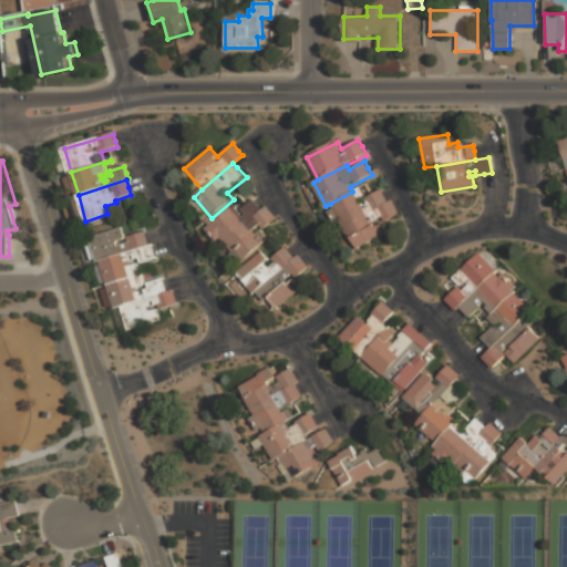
[(390,203),(387,196),(382,189),(367,198),(368,200),(361,205),(358,199),(366,196),(360,186),(352,192),(330,204),(346,228),(390,203)]
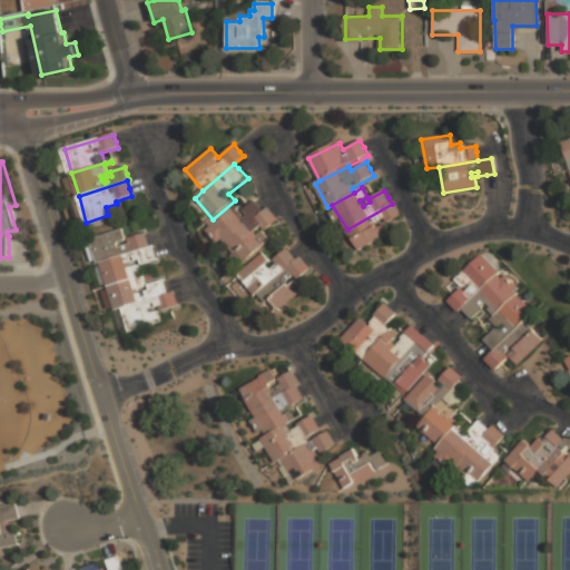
[(235,200),(241,208),(238,210),(242,214),(246,210),(244,208),(255,199),(259,205),(265,212),(222,248),(203,227),(213,219),(235,200)]
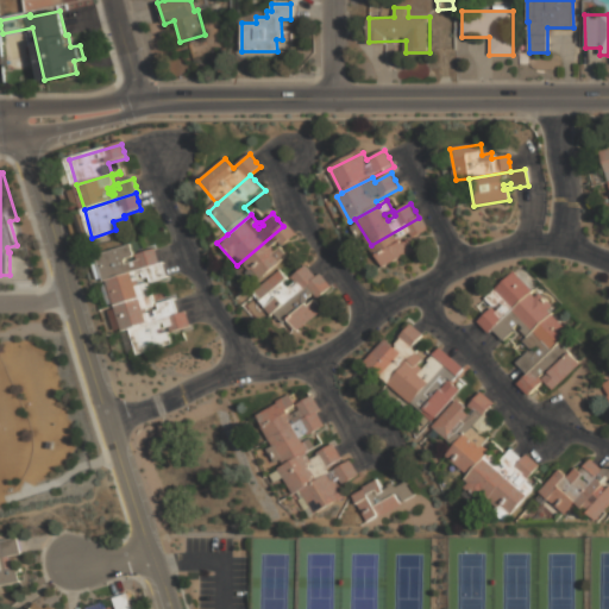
[(421,215),(426,223),(429,231),(421,236),(428,248),(408,259),(407,257),(384,269),(371,245),(419,218),(421,215)]
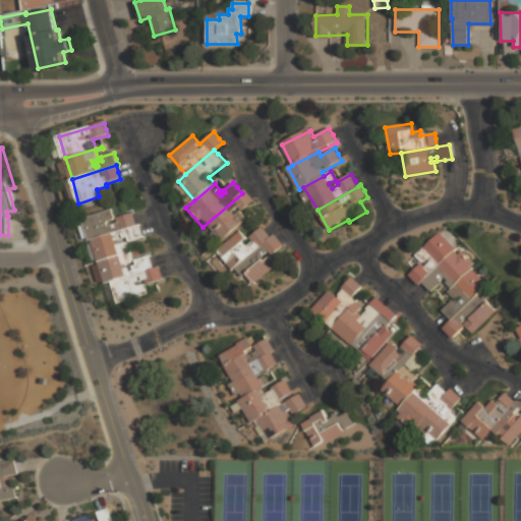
[(242,193),(245,191),(249,195),(253,201),(242,211),(248,218),(215,247),(199,230),(203,227),(242,193)]
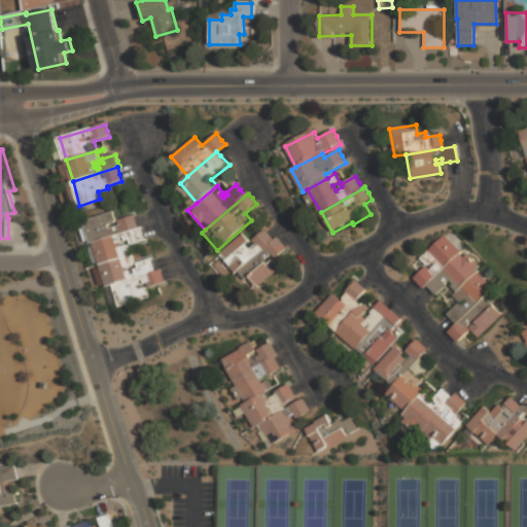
[(93,243),(90,244),(83,221),(114,213),(116,222),(109,224),(109,229),(119,225),(118,220),(135,216),(137,223),(139,231),(93,243)]
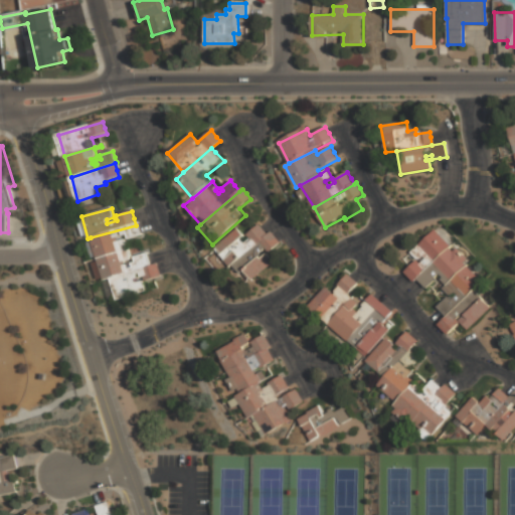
[(98,259),(91,237),(136,225),(137,223),(138,229),(140,235),(128,238),(127,234),(117,236),(119,240),(126,238),(129,248),(98,259)]
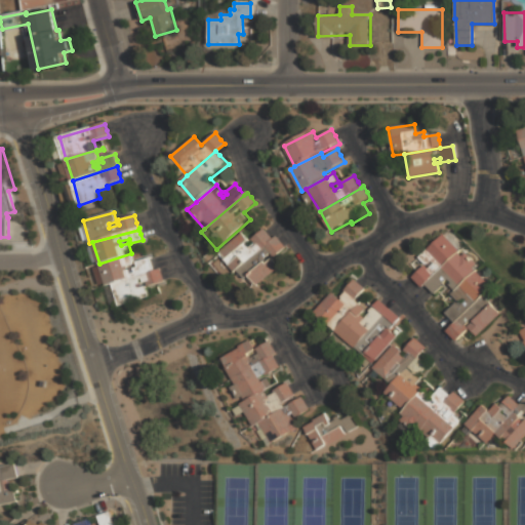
[(242,232),(216,254),(233,274),(273,239),(269,234),(265,229),(252,239),(255,243),(249,248),(246,243),(249,241),(242,232)]
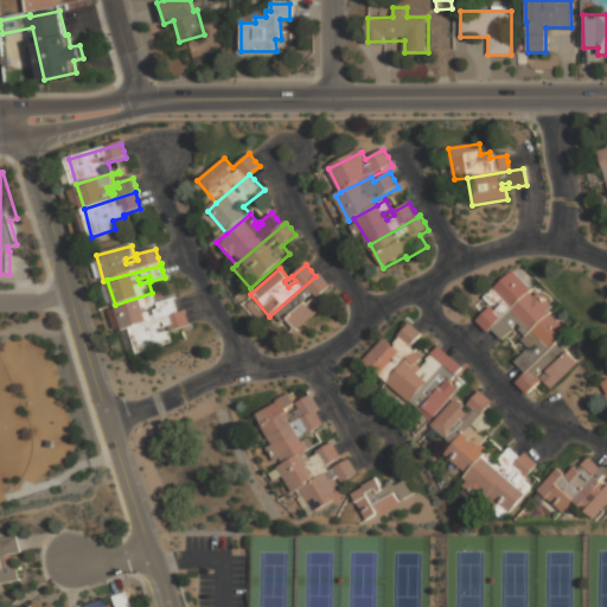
[(529,293),(511,273),(484,298),(492,306),(477,320),(483,326),(489,332),(491,328),(529,293)]
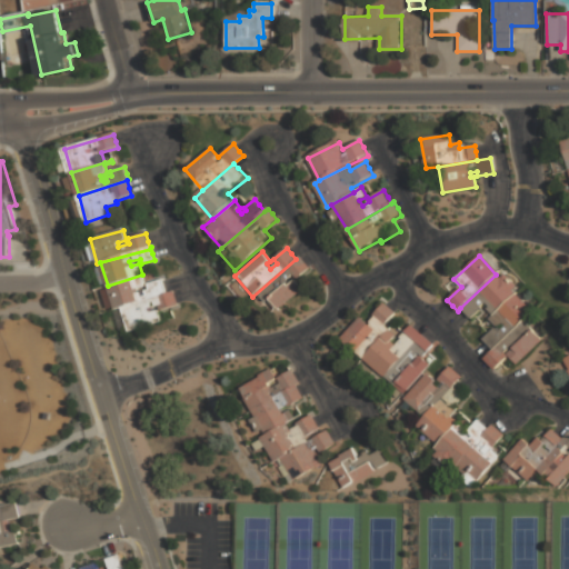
[(300,257),(305,262),(311,270),(299,280),(307,289),(276,316),(266,305),(263,306),(260,302),(258,305),(251,298),(252,297),(296,259),(300,257)]
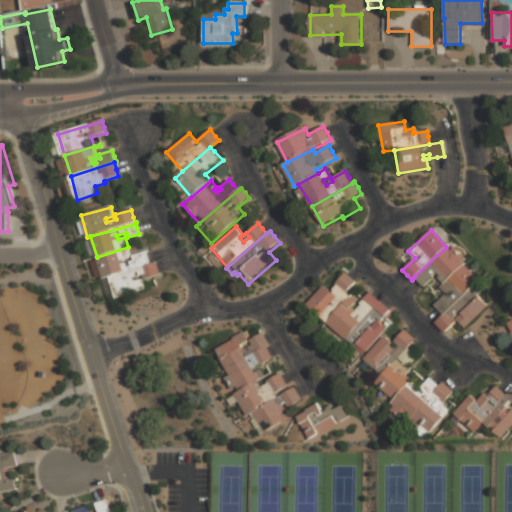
[(103,279),(97,257),(128,247),(131,257),(122,259),(123,264),(126,263),(127,267),(132,266),(130,261),(135,261),(133,256),(147,252),(148,258),(150,265),(103,279)]
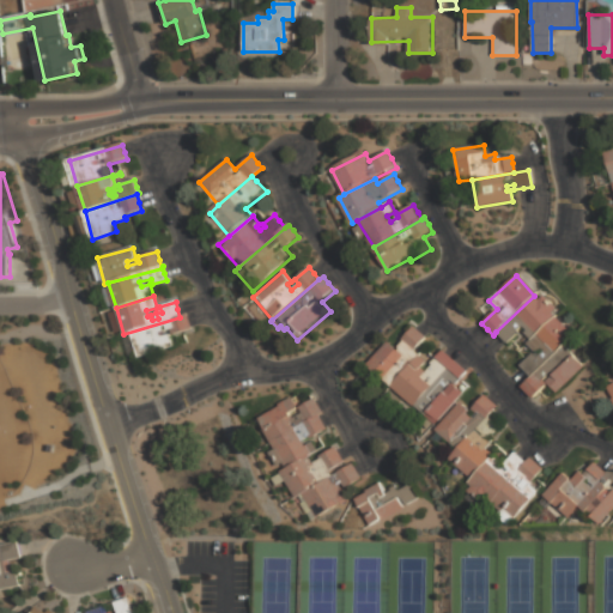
[(529,339),(523,333),(527,331),(522,326),(517,329),(520,332),(508,345),(501,338),(496,332),(534,296),(538,299),(542,296),(552,307),(550,309),(554,314),(529,339)]
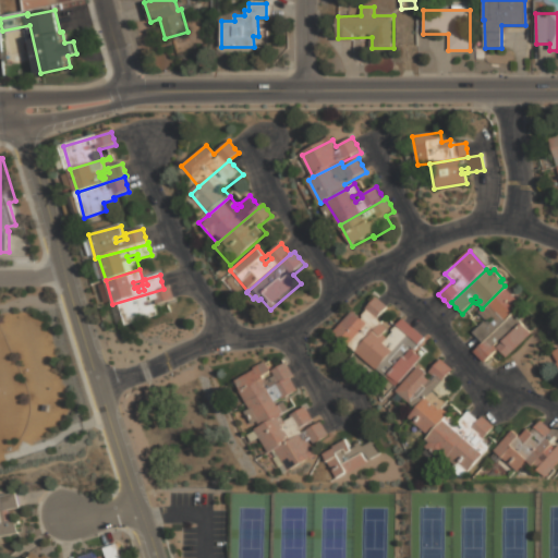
[(472,332),(477,338),(483,344),(512,315),(523,305),(505,286),(482,308),(478,312),(486,319),(472,332)]
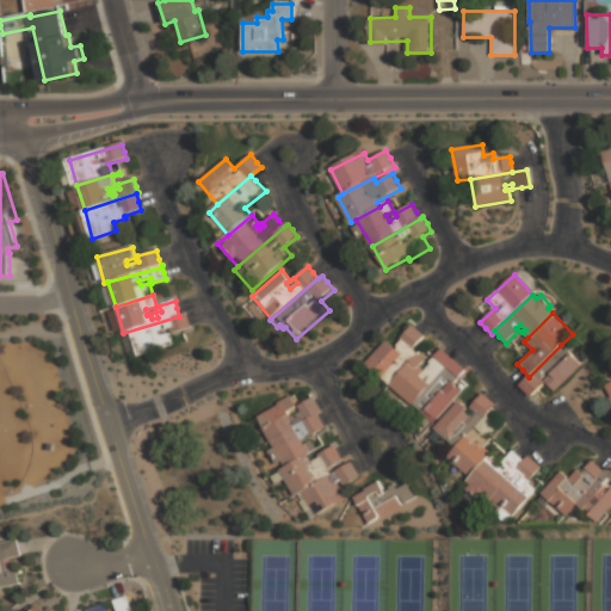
[(123,333),(179,316),(187,314),(190,322),(192,332),(185,334),(186,343),(131,358),(123,333)]
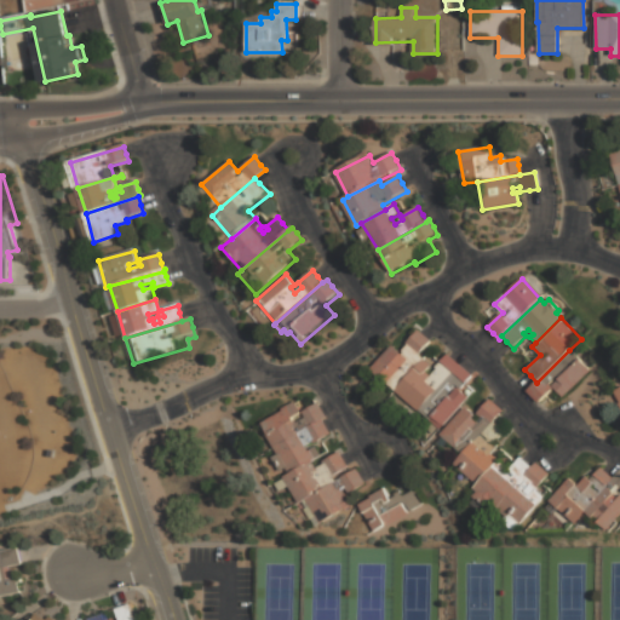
[(375,369),(395,386),(422,357),(418,355),(431,340),(425,334),(419,329),(406,344),(408,345),(403,351),(406,354),(403,356),(394,348),(375,369)]
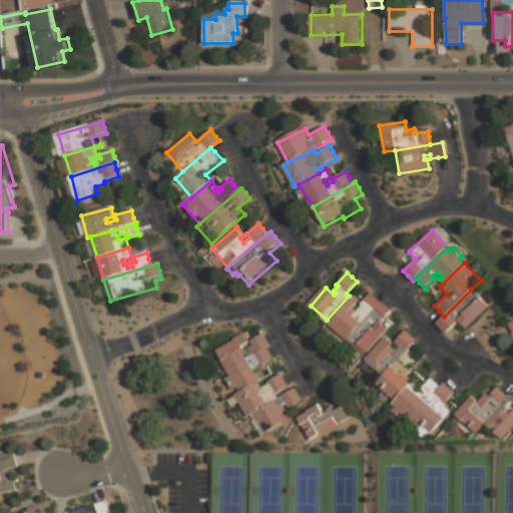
[(471,290),(487,307),(465,329),(460,324),(447,335),(441,330),(436,324),(444,317),(471,290)]
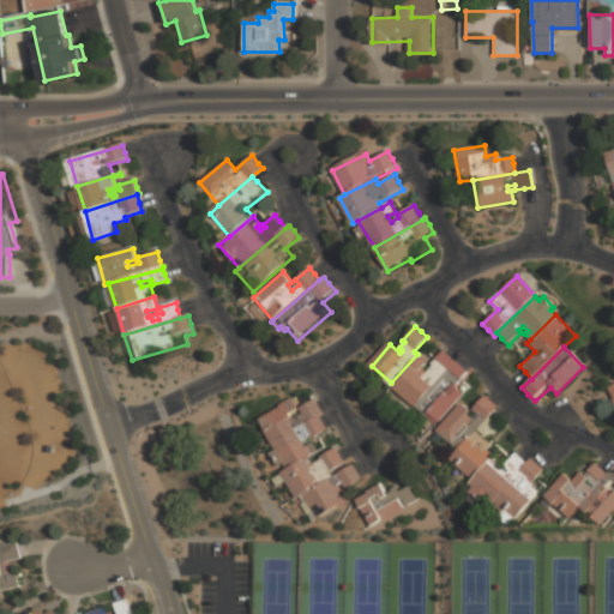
[(391,383),(416,405),(455,361),(449,356),(444,353),(427,372),(423,369),(428,363),(417,354),(391,383)]
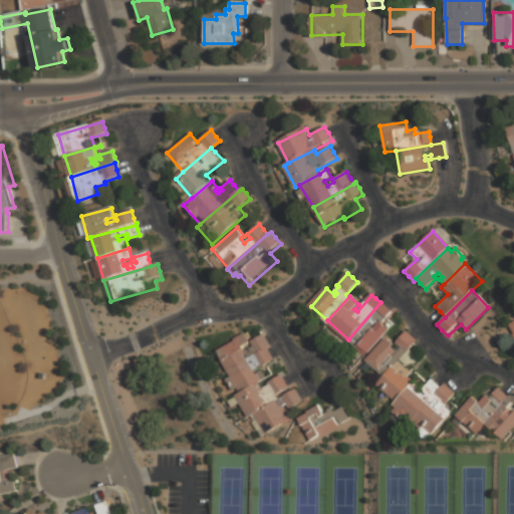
[(513,331),(499,305),(513,297),(513,331)]
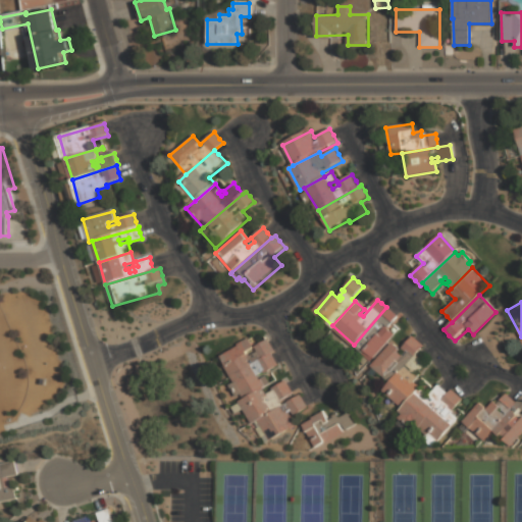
[(386,307),(390,311),(396,315),(390,322),(399,329),(389,341),(370,361),(354,345),(386,307)]
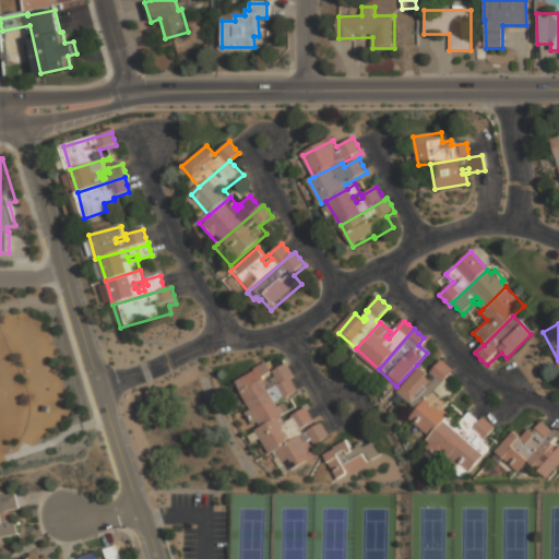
[(397,391),(416,409),(443,379),(452,369),(447,364),(441,359),(430,373),(420,365),(397,391)]
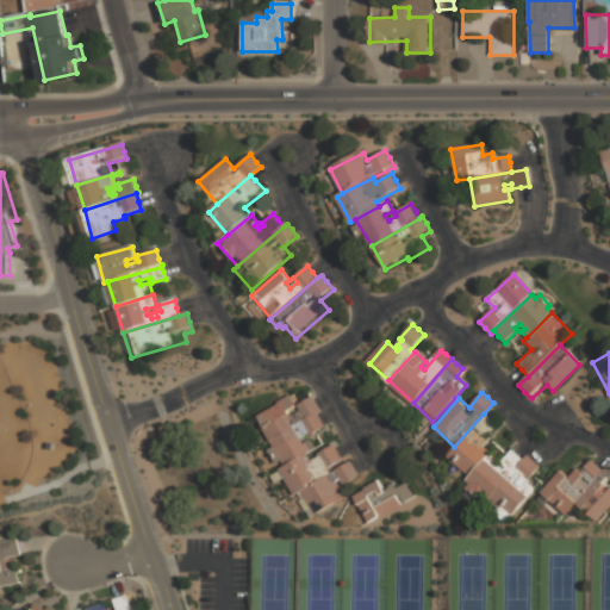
[(317,414),(322,411),(317,404),(312,396),(296,405),(290,394),(255,414),(268,441),(317,414)]
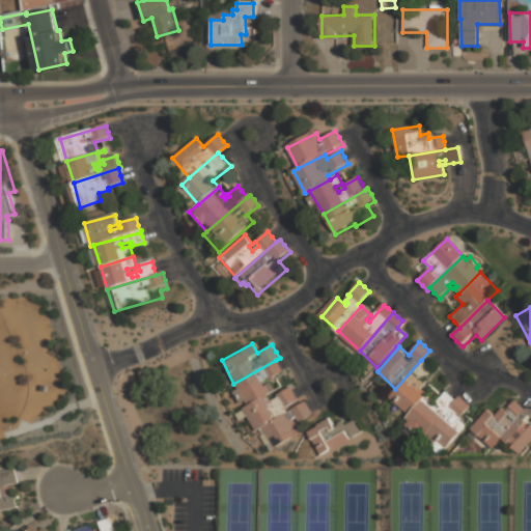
[(276,360),(280,368),(283,374),(266,384),(271,394),(269,396),(247,408),(233,384),(276,360)]
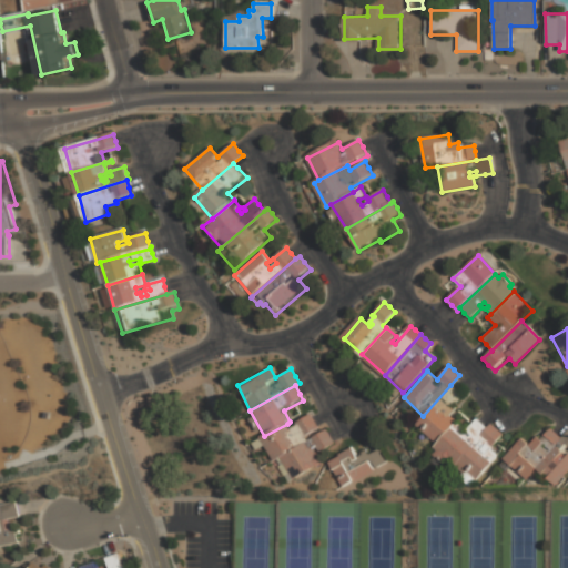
[(425,414),(423,416),(414,426),(436,446),(458,422),(453,416),(460,407),(457,405),(464,397),(457,391),(450,385),(425,414)]
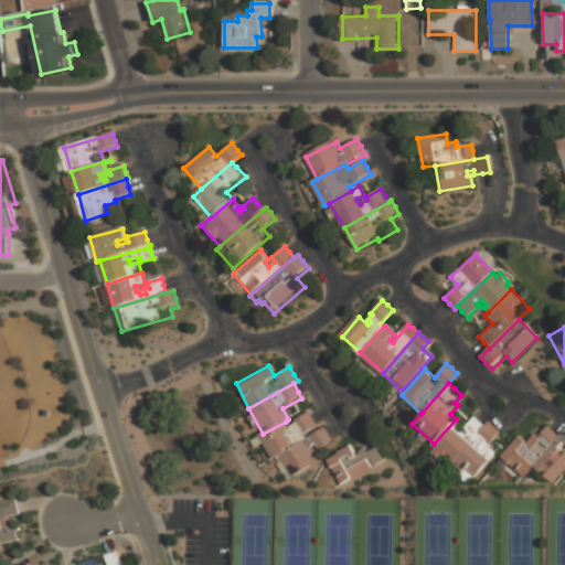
[(274,456),(263,434),(286,422),(288,426),(294,424),(292,420),(310,411),(313,417),(318,426),(305,434),(307,438),(299,443),(296,437),(292,438),(295,441),(287,446),(288,447),(274,456)]
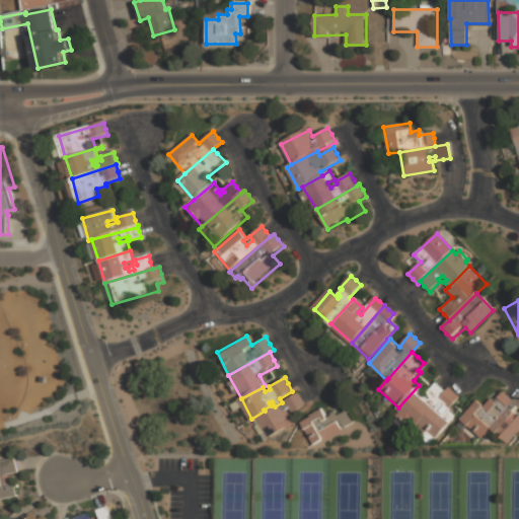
[(398,408),(396,410),(416,426),(446,390),(440,385),(435,381),(426,391),(419,385),(398,408)]
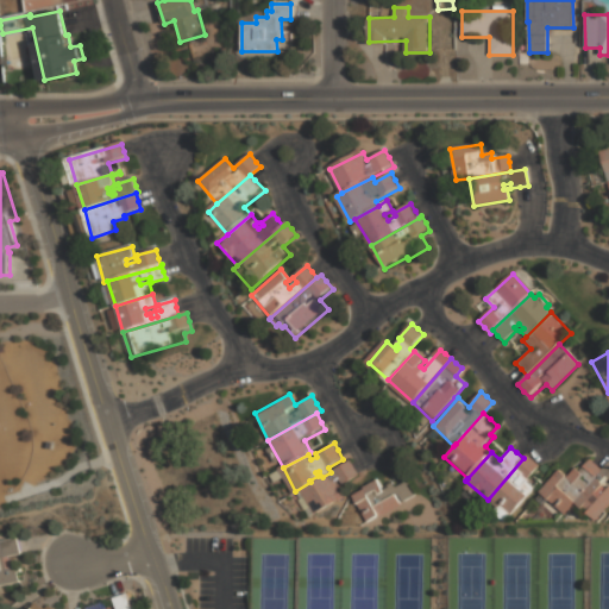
[(523,458),(526,454),(532,459),(539,465),(526,481),(534,488),(504,521),(494,513),(497,508),(488,500),(523,458)]
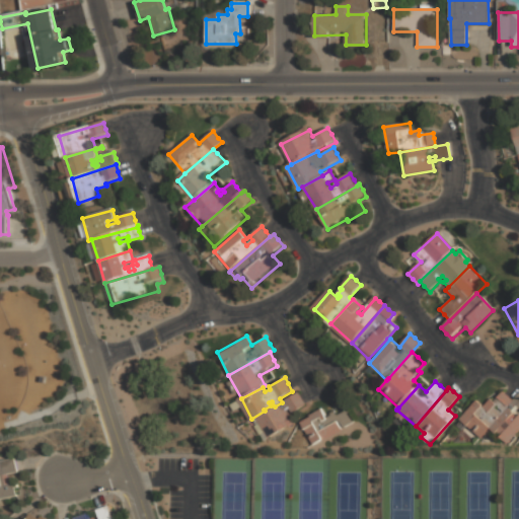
[(462,420),(477,402),(484,408),(491,398),(494,401),(504,390),(509,394),(515,399),(491,429),(483,438),(462,420)]
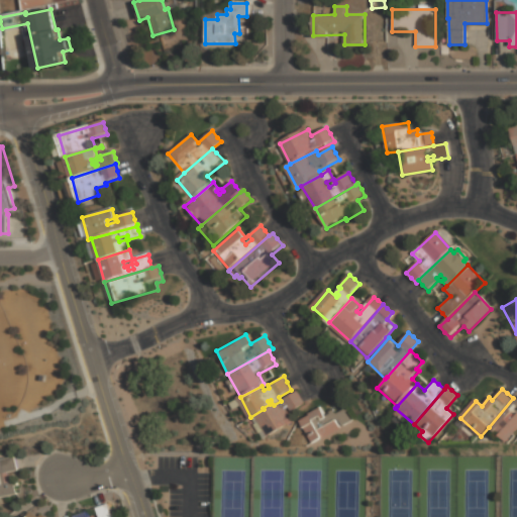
[(250,417),(264,409),(274,405),(281,401),(297,390),(301,397),(305,403),(289,413),(294,421),(264,439),(250,417)]
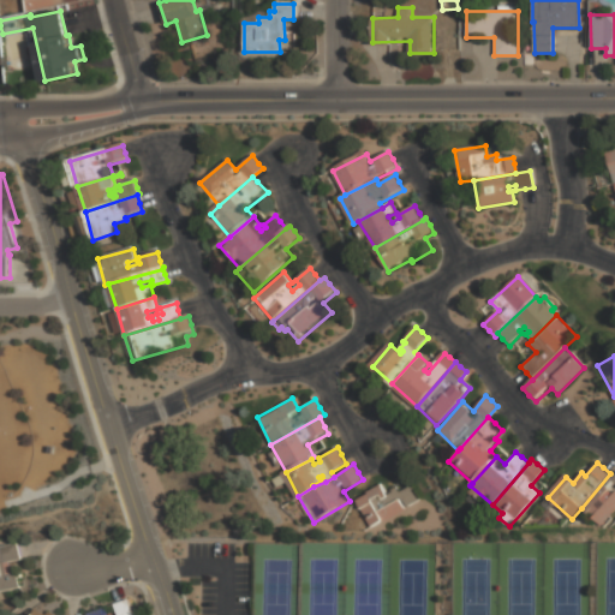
[(581,508),(603,526),(614,511),(614,469),(610,473),(581,508)]
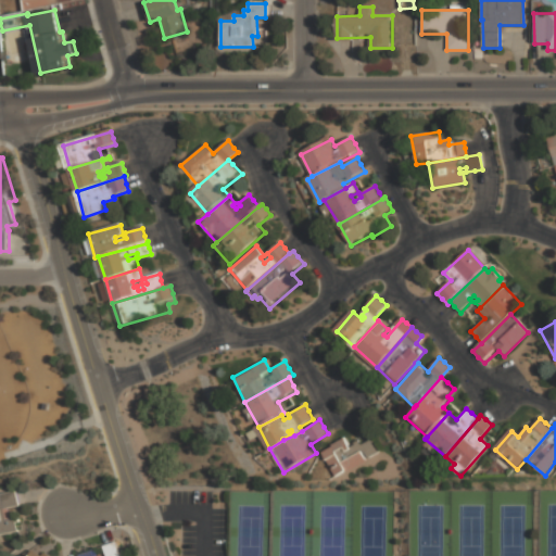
[(374,439),(380,452),(367,459),(368,462),(346,474),(345,471),(336,477),(323,454),(332,449),(332,445),(344,439),(351,447),(354,445),(353,443),(358,440),(362,445),(367,442),(374,439)]
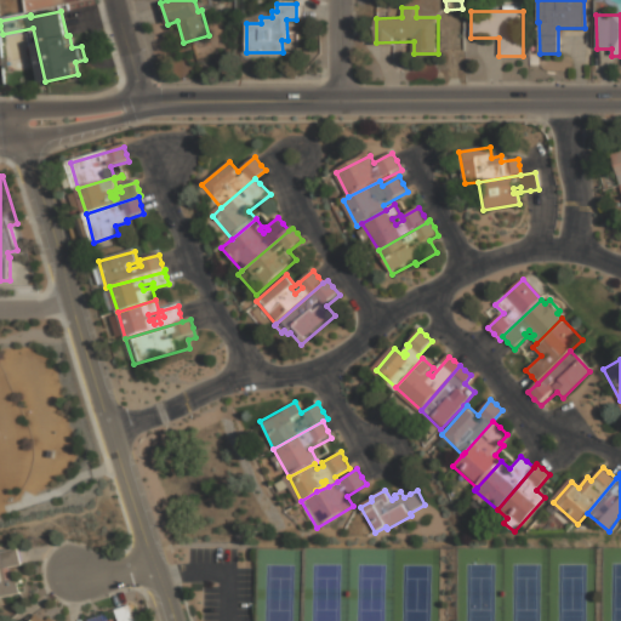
[(0,553),(17,550),(20,557),(21,567),(5,570),(7,581),(17,580),(21,596),(0,599),(0,553)]
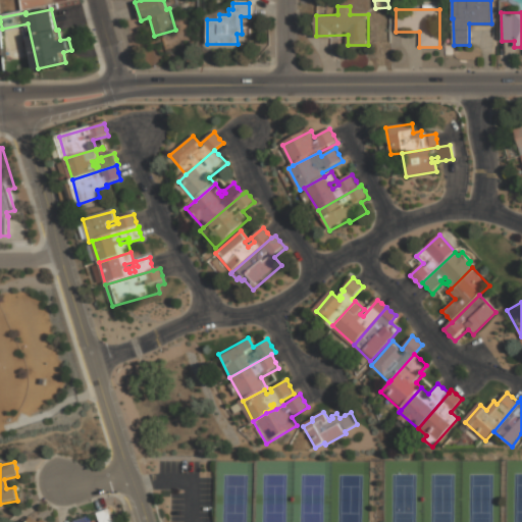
[(100,521),(97,514),(102,512),(109,509),(113,521),(100,521)]
